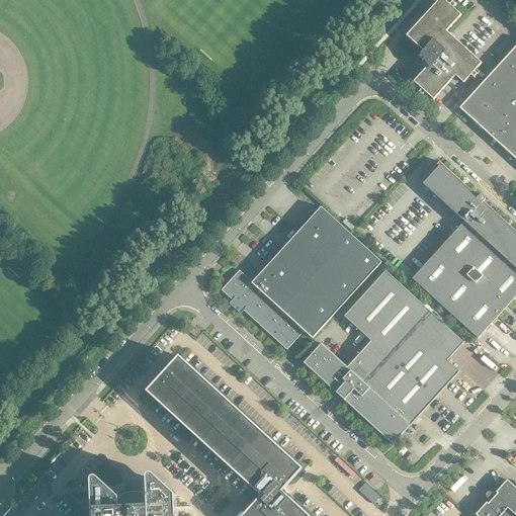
[(424,91),(432,98),(432,99),(454,74),(462,81),(469,73),(474,77),(477,73),(473,70),(481,62),(445,29),(459,14),(451,7),(455,3),(451,0),(448,4),(443,0),(435,0),(405,34),(422,50),(417,54),(424,66),(411,80),(421,88),(417,92),(421,95),(424,91)]
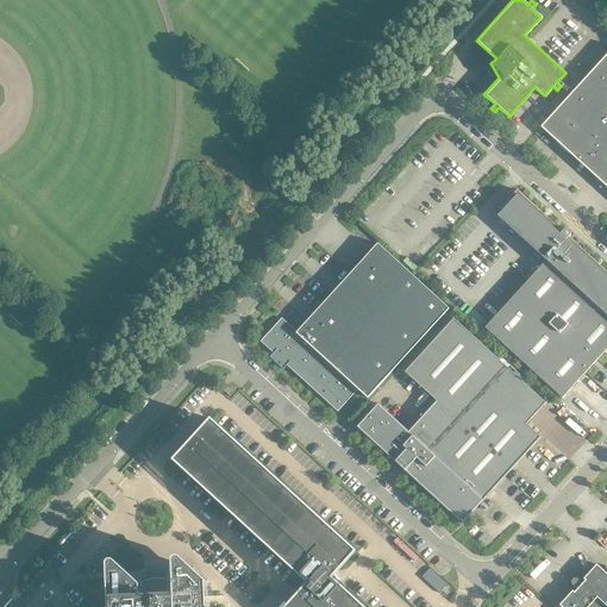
[(589,68),(605,50),(595,41),(579,58),(589,68)]
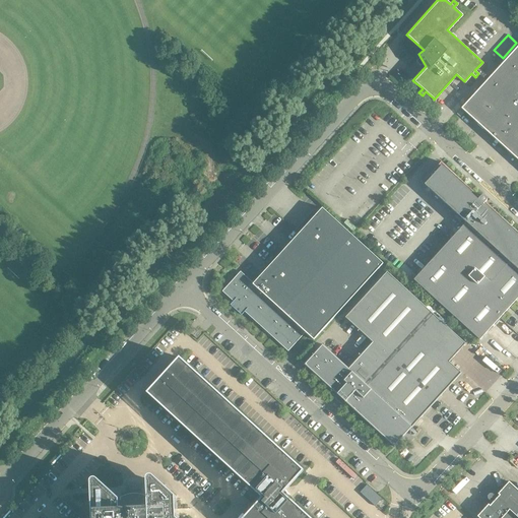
[(517,44),(460,107),(517,159),(517,44)]
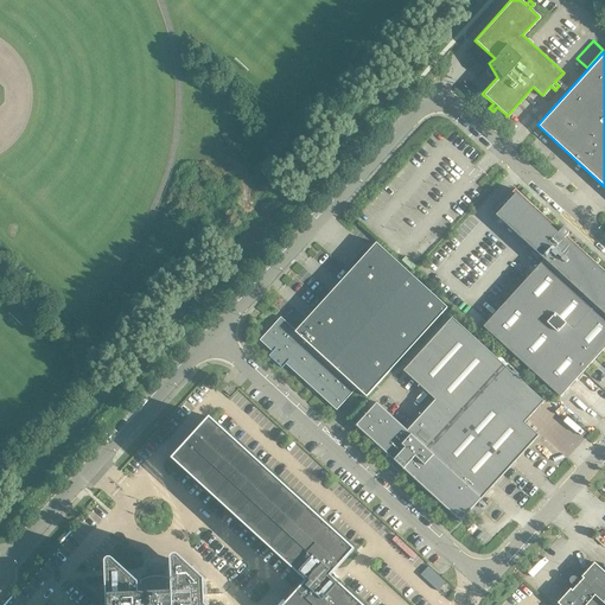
[(558,229),(514,188),(494,209),(497,212),(496,215),(543,258),(482,325),(559,395),(604,343),(604,269),(577,244),(574,248),(562,236),(565,231),(566,229),(566,228),(566,227),(565,225),(564,225),(561,225),(560,227),(558,229)]
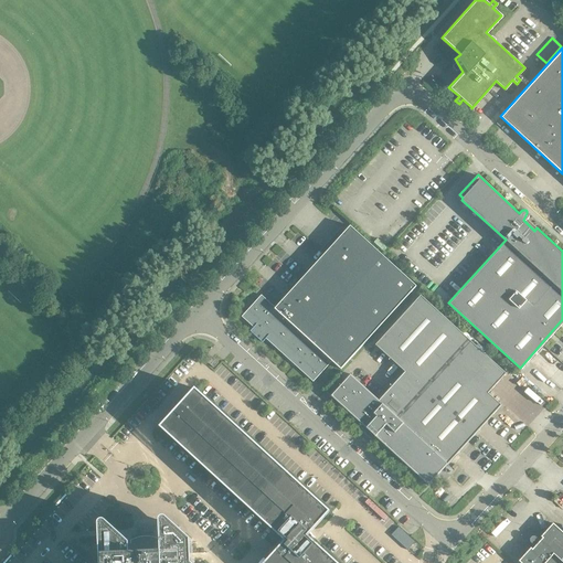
[(240,315),(252,326),(312,381),(331,360),(339,368),(414,285),(349,225),(274,306),(259,293),(240,315)]
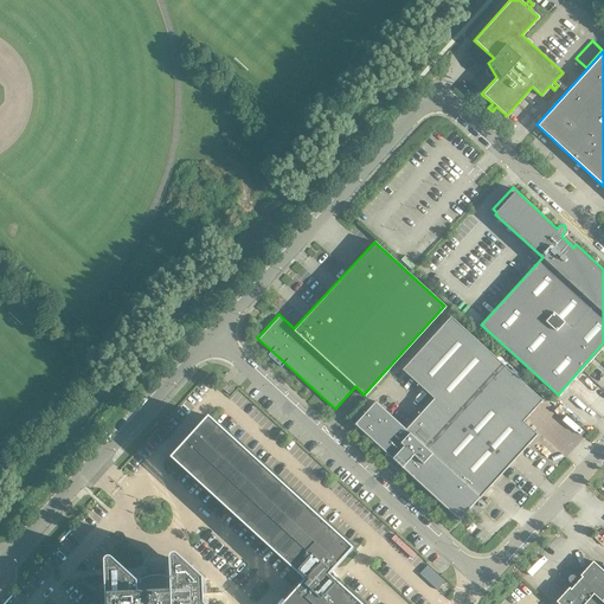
[(522,421),(543,399),(450,315),(402,370),(434,399),(406,430),(374,400),(353,424),(458,520),(538,434),(522,421)]
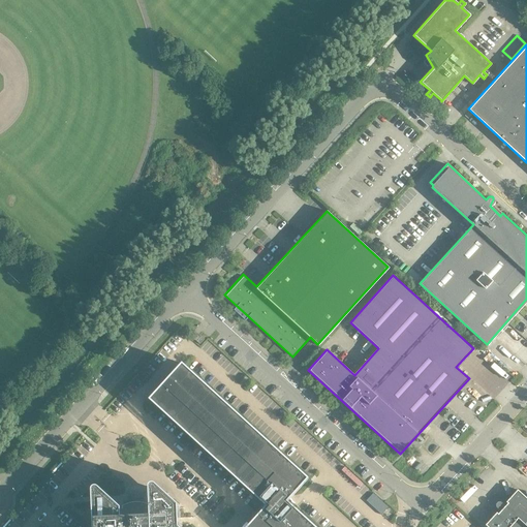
[(192,338),(198,343),(203,338),(196,333),(192,338)]
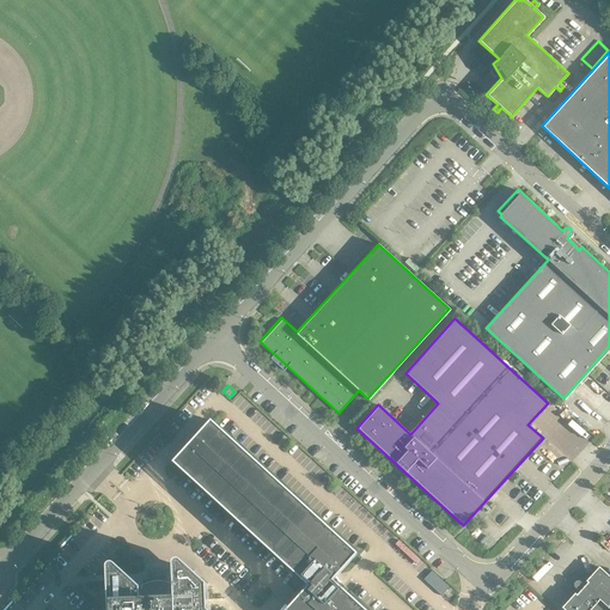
[(209,419),(172,461),(307,584),(284,609),(365,609),(331,578),(355,551),(209,419)]
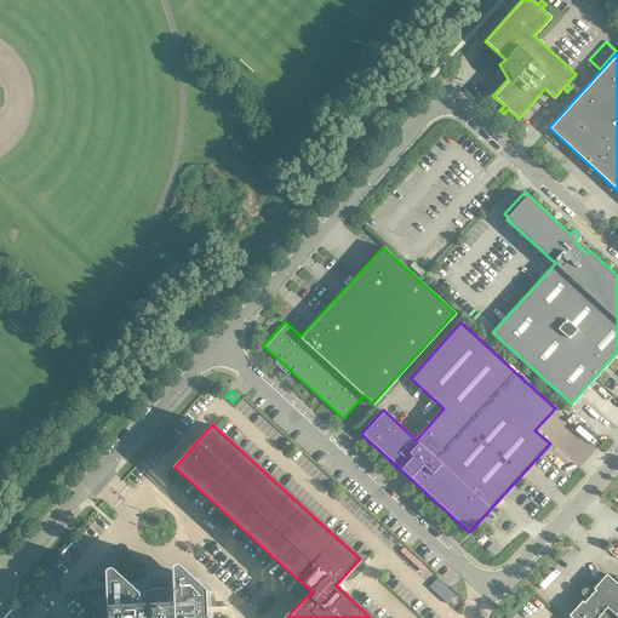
[(211,617),(210,617),(209,590),(187,568),(186,567),(183,565),(181,565),(178,565),(176,566),(175,568),(175,571),(175,594),(173,591),(171,589),(167,588),(165,588),(162,587),(160,587),(158,587),(154,588),(152,588),(149,589),(143,591),(143,593),(143,595),(119,573),(118,570),(115,568),(113,567),(110,568),(109,568),(108,570),(107,571),(108,617),(211,617)]
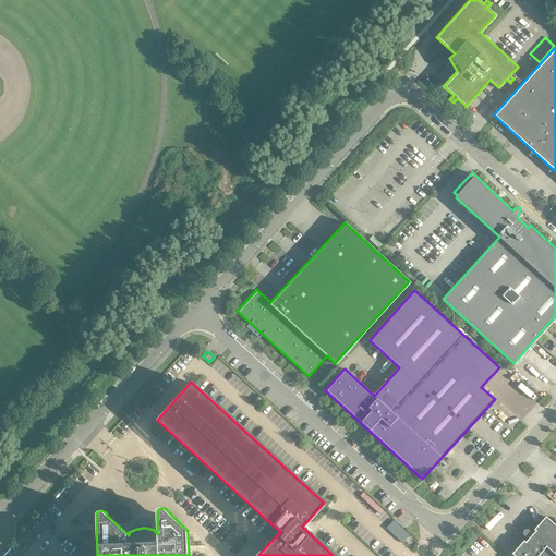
[(555,555),(555,527),(544,516),(530,531),(527,529),(523,529),(521,531),(522,533),(523,534),(520,538),(522,540),(510,554),(512,555),(555,555)]
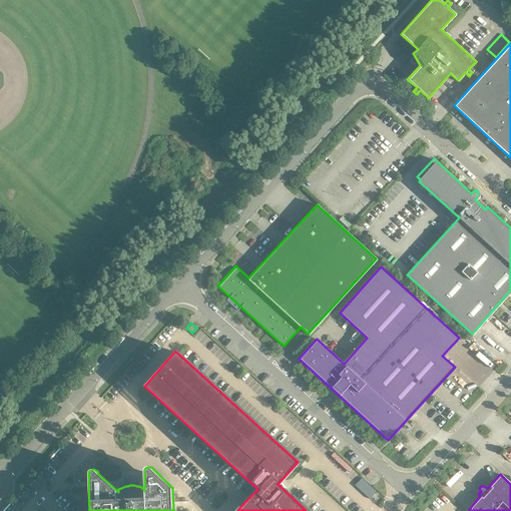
[(361,475),(355,482),(369,496),(376,489),(361,475)]
